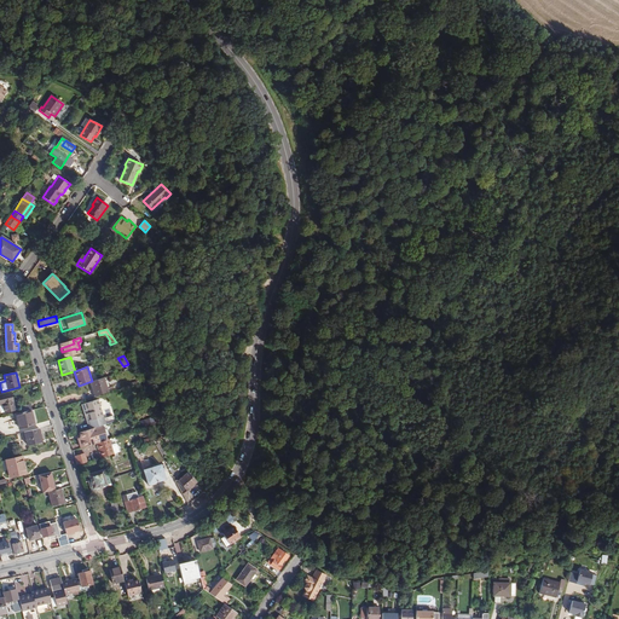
[(91,382),(94,397),(108,392),(104,377),(91,382)]
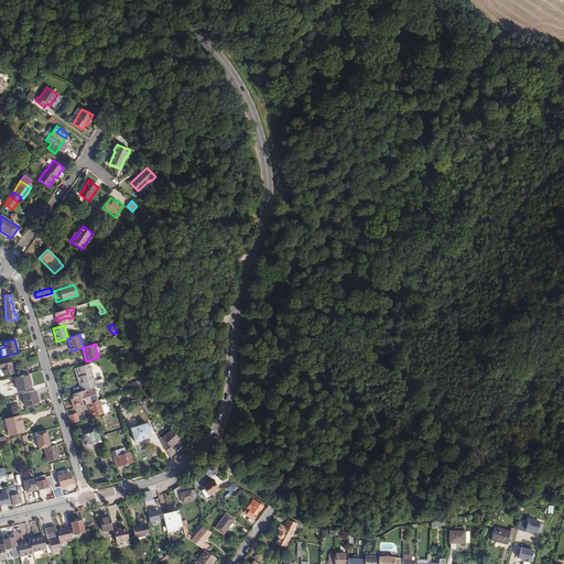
[(10,357),(0,359),(0,369),(2,369),(4,376),(4,377),(14,375),(10,357)]
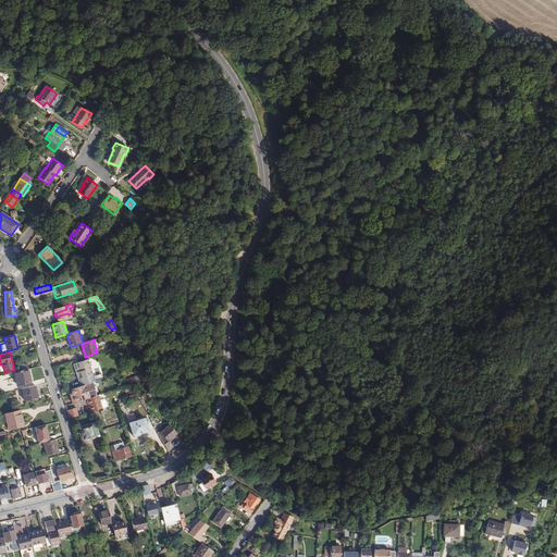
[(90,369),(87,359),(76,363),(73,363),(76,373),(77,372),(82,386),(83,386),(90,384),(95,382),(94,380),(90,369)]
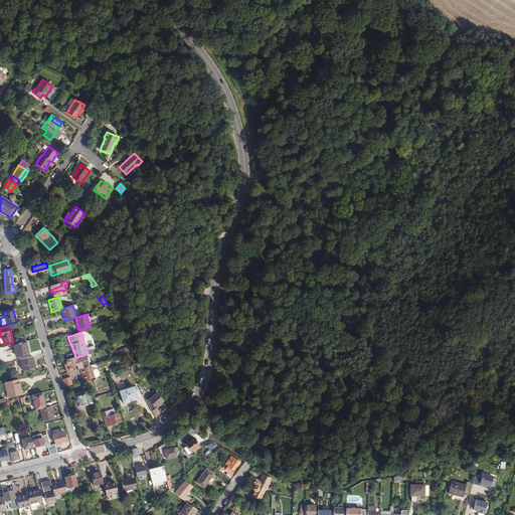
[(95,348),(92,339),(83,341),(87,351),(95,348)]
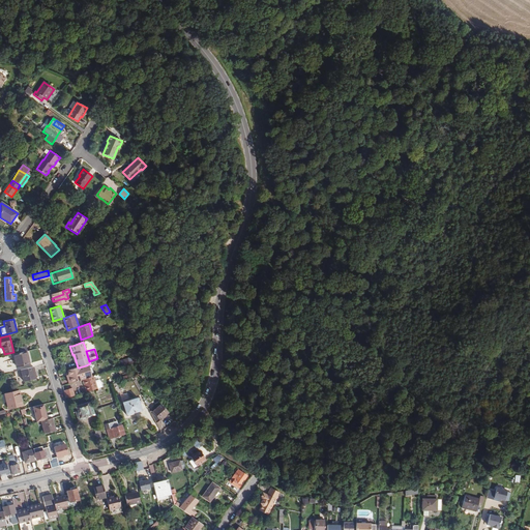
[(27,351),(13,354),(17,366),(30,363),(27,351)]
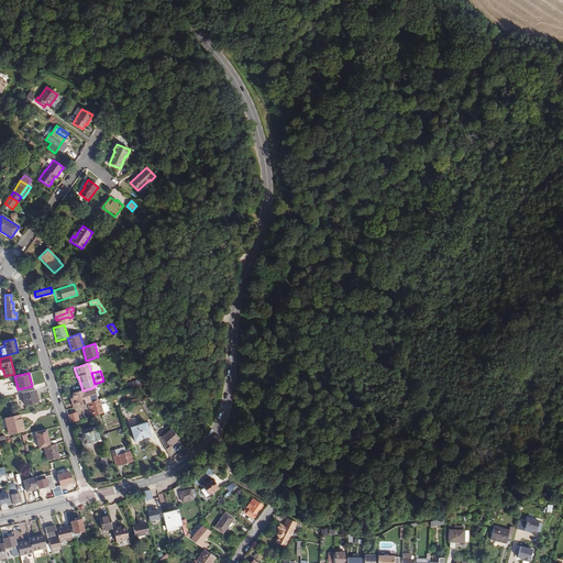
[(76,407),(88,404),(95,401),(91,388),(84,390),(83,390),(80,392),(73,394),(76,407)]
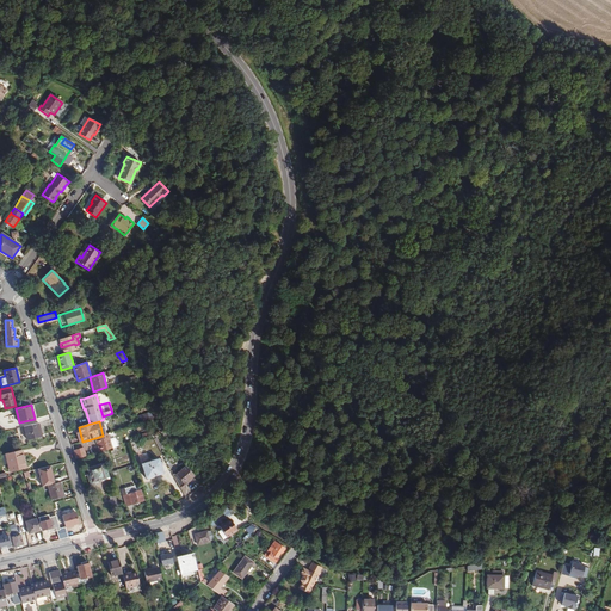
[(38,423),(24,426),(28,440),(41,437),(38,430),(39,429),(38,423)]
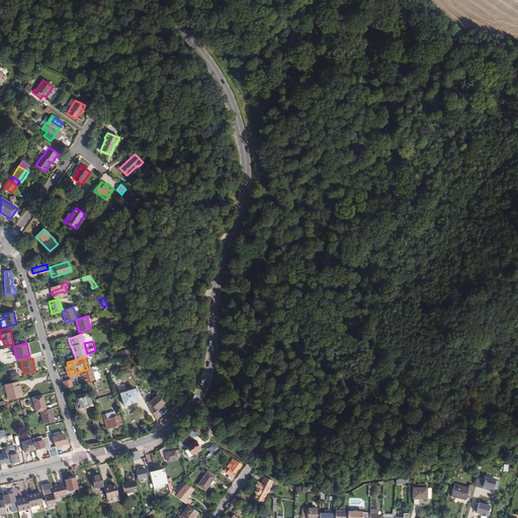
[(87,369),(81,371),(85,383),(92,380),(95,379),(91,367),(87,369)]
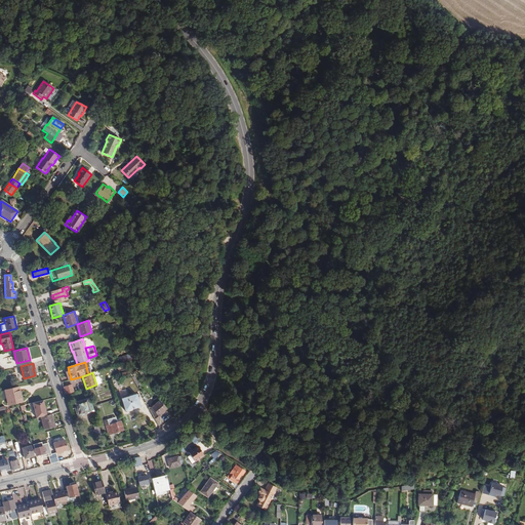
[(137,381),(134,376),(131,377),(137,389),(140,387),(137,381)]
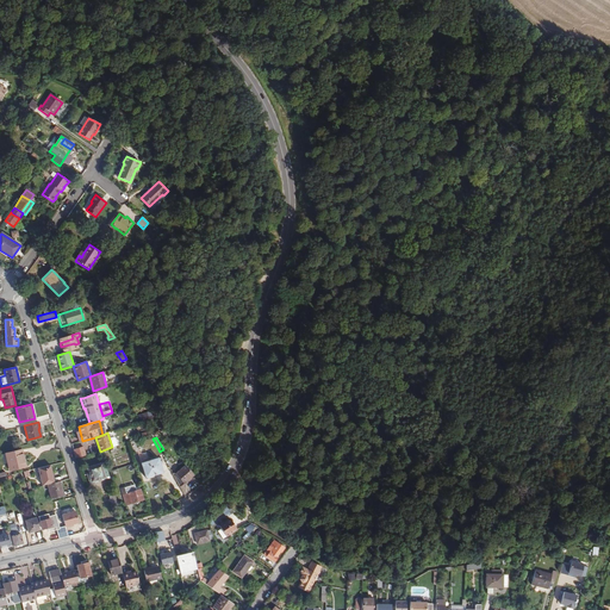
[(73,449),(76,459),(86,455),(82,446),(73,449)]
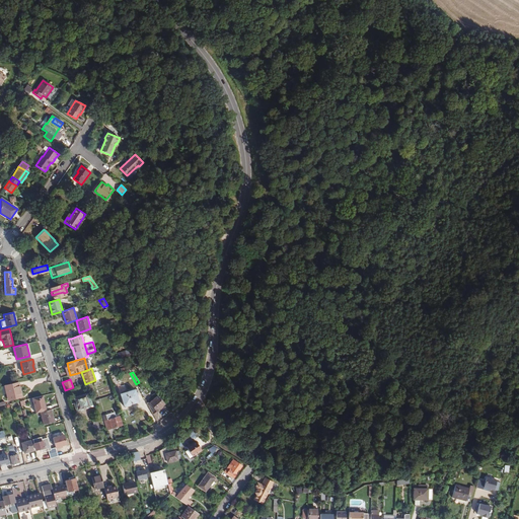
[(19,383),(5,386),(8,400),(22,397),(19,383)]
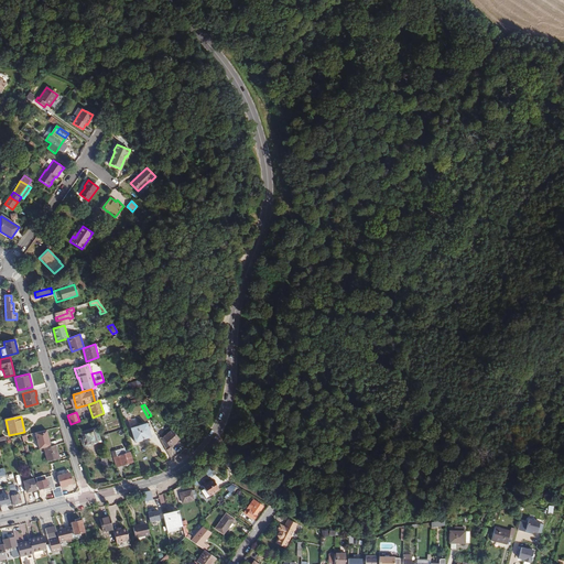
[(134,442),(151,437),(147,423),(137,426),(134,419),(128,421),(134,442)]
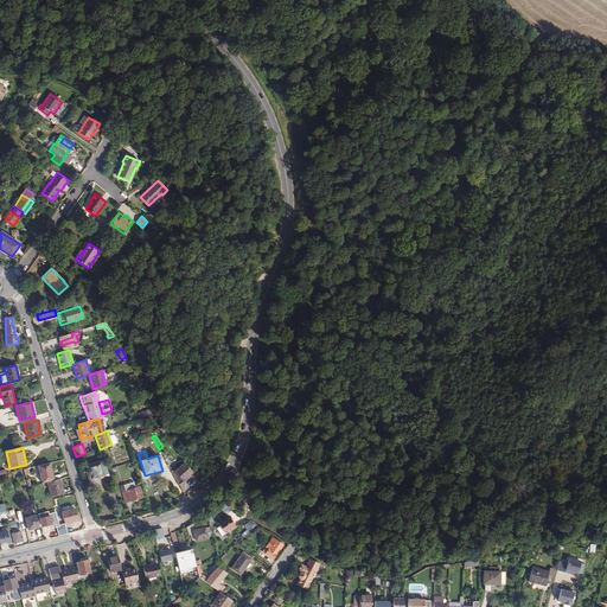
[(109,474),(104,460),(101,461),(87,465),(91,479),(109,474)]
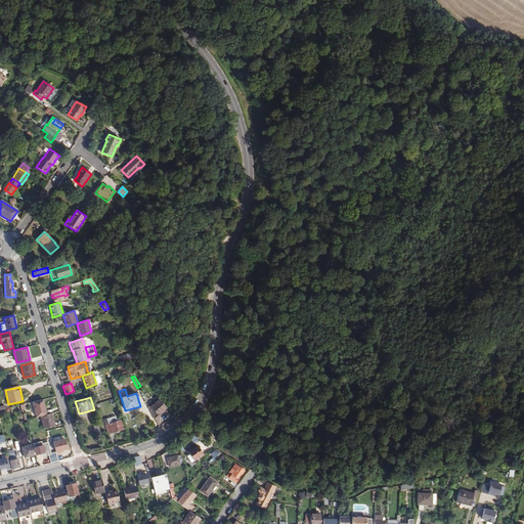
[(41,417),(51,413),(48,398),(38,401),(41,412),(40,412),(41,417)]
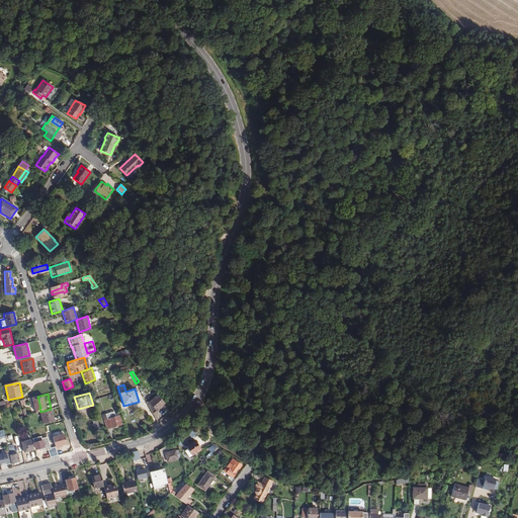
[(158,396),(148,405),(153,414),(164,403),(158,396)]
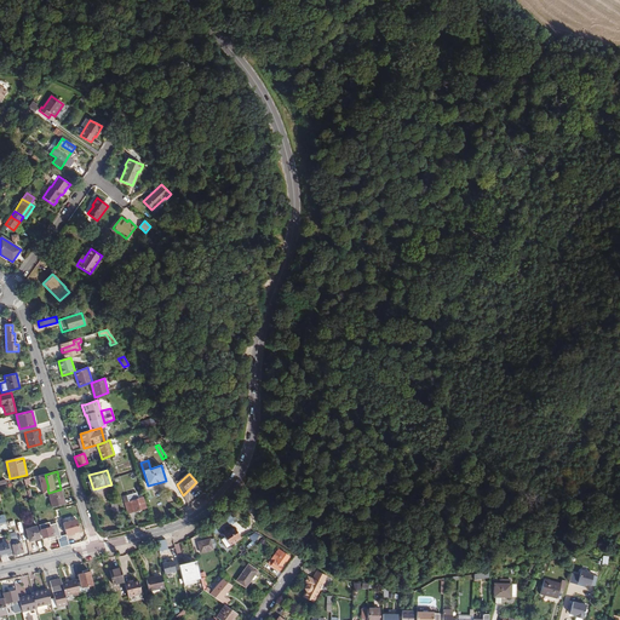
[(61,489),(49,493),(52,507),(64,504),(61,489)]
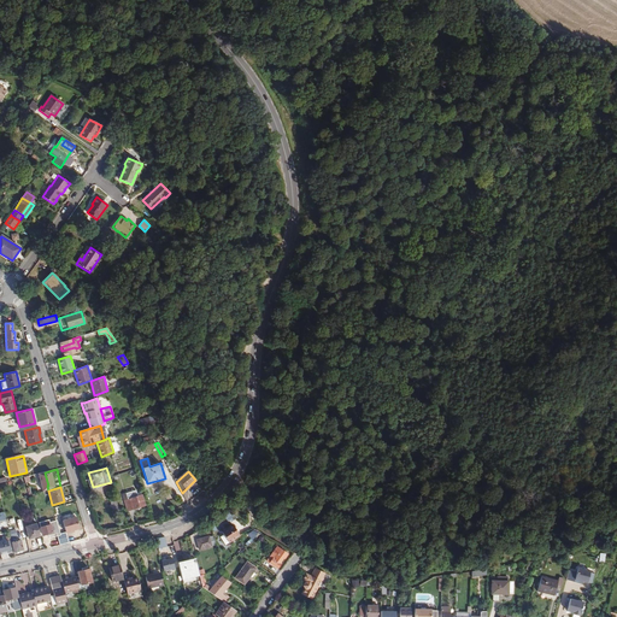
[(129,511),(146,505),(142,495),(141,495),(137,497),(136,493),(136,491),(125,493),(128,499),(125,500),(129,511)]
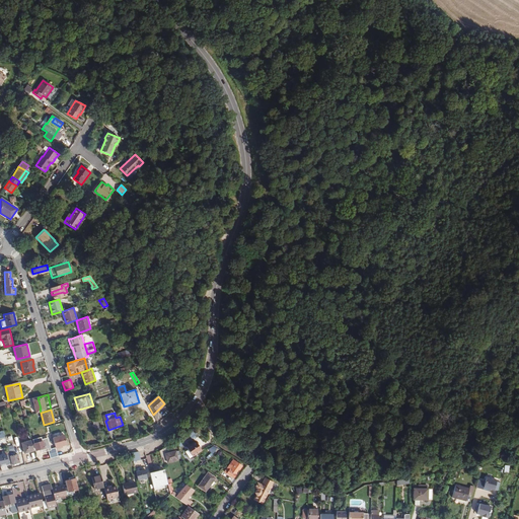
[(100,430),(97,419),(92,420),(95,431),(100,430)]
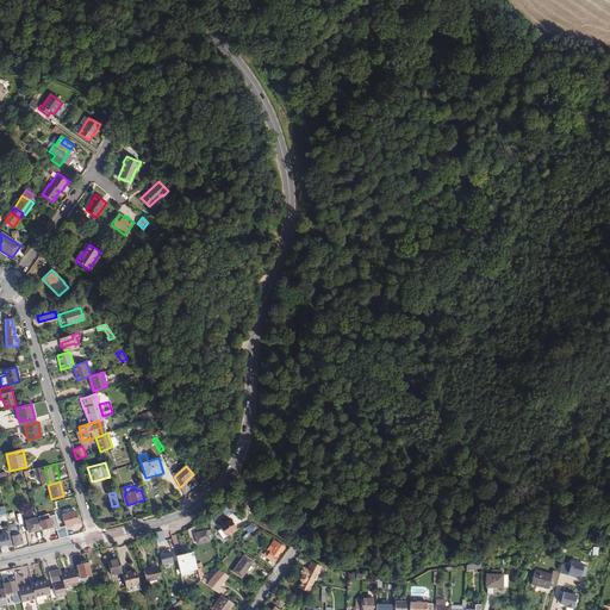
[(63,529),(78,524),(74,511),(60,515),(63,529)]
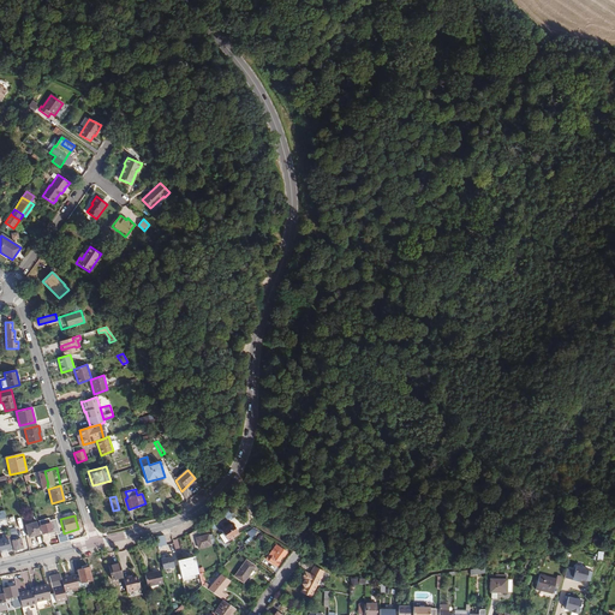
[(51,523),(45,525),(43,520),(39,521),(42,533),(53,531),(51,523)]
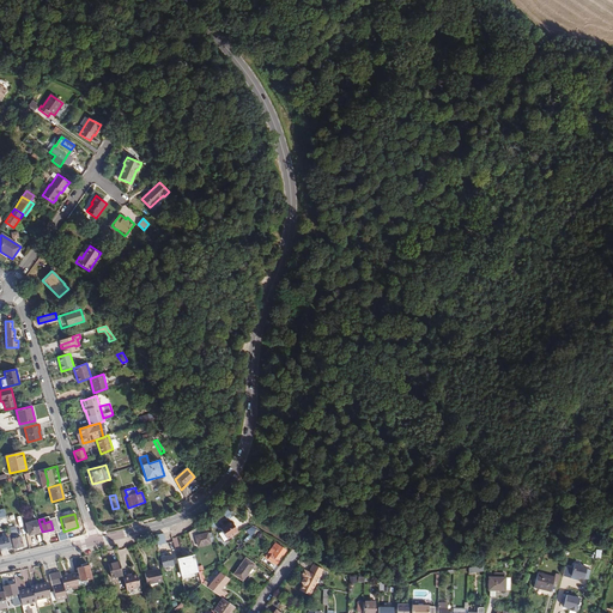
[(26,523),(29,535),(40,533),(37,521),(26,523)]
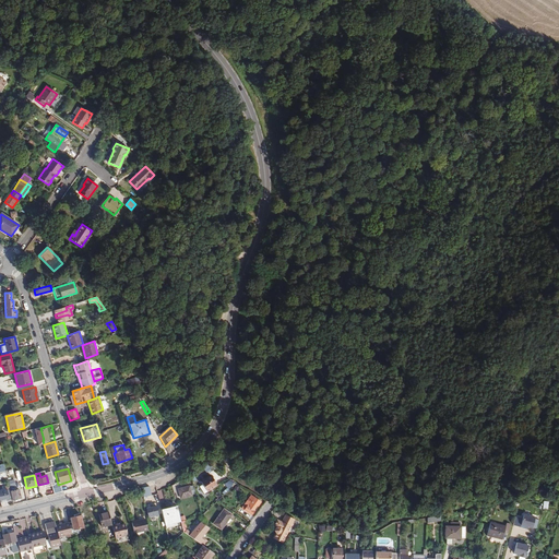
[(206,491),(216,485),(211,475),(200,482),(206,491)]
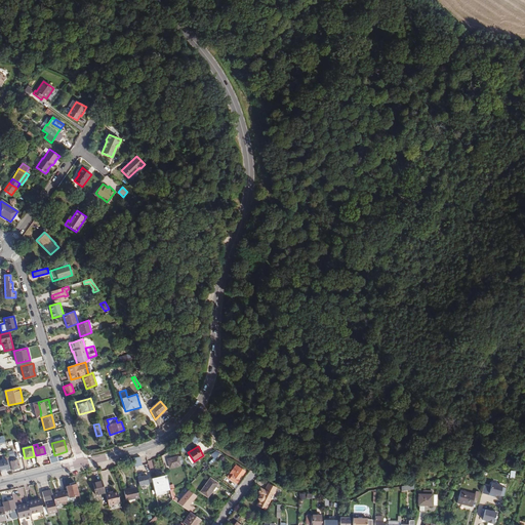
[(209,455),(213,460),(217,455),(213,451),(209,455)]
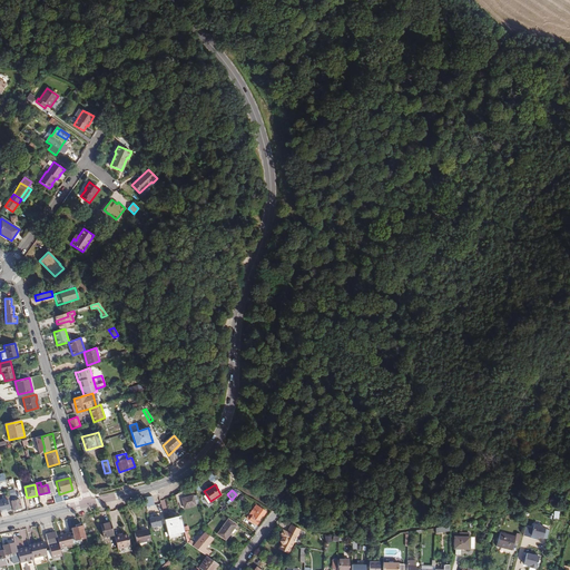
[(9,492),(10,499),(12,509),(13,510),(21,508),(19,499),(13,500),(11,491),(9,492)]
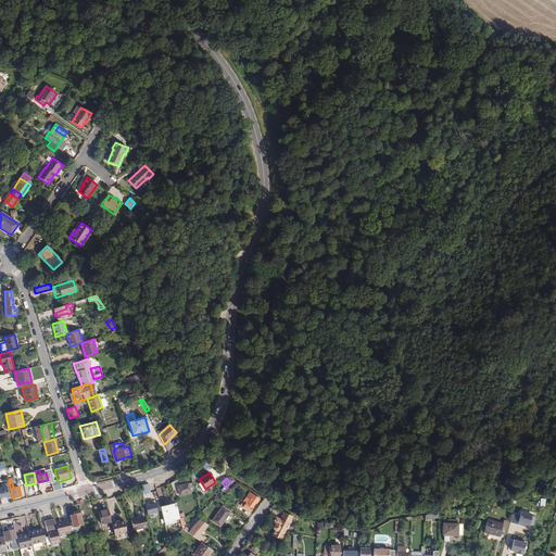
[(188,483),(177,487),(175,480),(171,483),(174,497),(179,495),(180,496),(190,493),(188,483)]
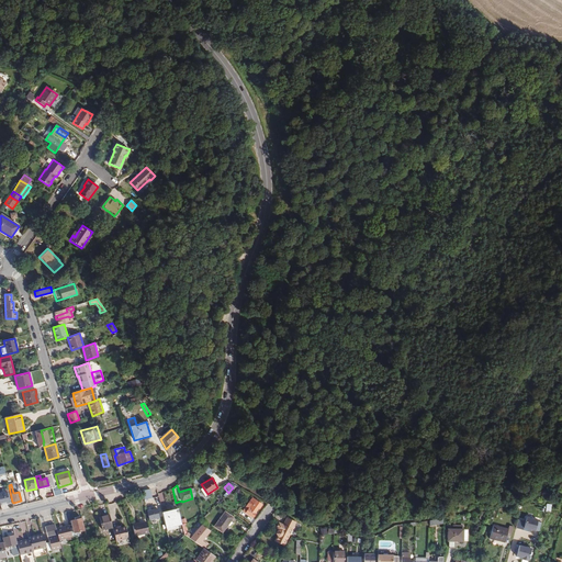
[(150,489),(142,491),(144,501),(153,498),(150,489)]
